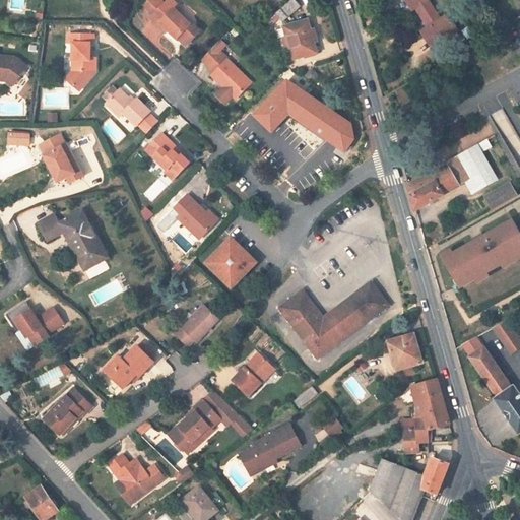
[(178,6),(171,0),(169,0),(165,5),(159,0),(148,0),(144,5),(154,15),(153,16),(169,30),(177,40),(178,39),(187,46),(200,31),(194,25),(192,27),(191,25),(177,12),(175,10),(178,6)]
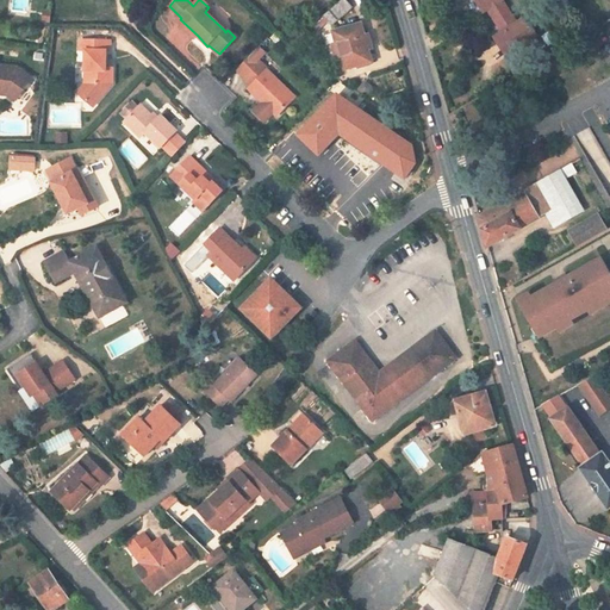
[(353,7),(346,0),(342,0),(323,17),(331,26),(353,7)]
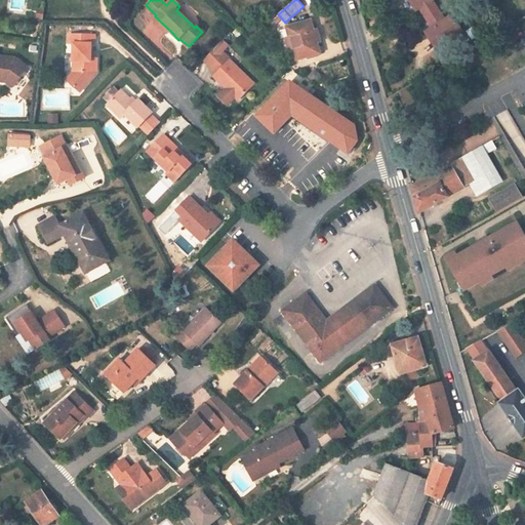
[(426,33),(437,49),(462,32),(451,15),(444,19),(432,0),(408,0),(416,11),(420,8),(423,11),(421,13),(433,28),(426,33)]
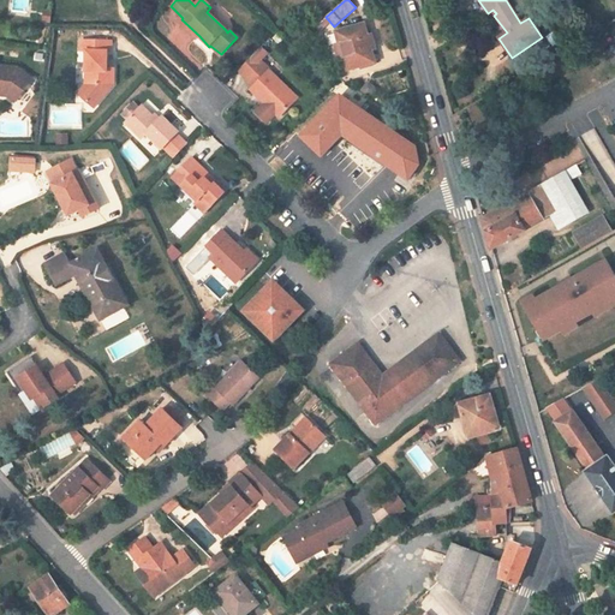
[(199,36),(181,19),(179,23),(196,40),(199,36)]
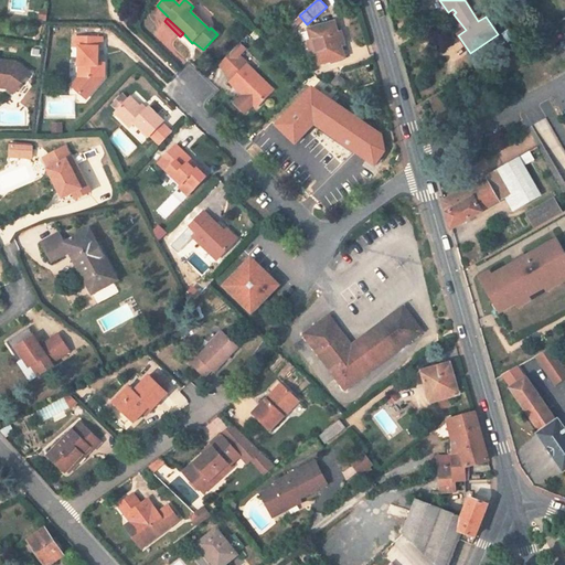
[(341,33),(338,33),(334,22),(309,30),(312,41),(308,42),(312,54),(316,53),(319,65),(344,57),(341,46),(344,45),(341,33)]
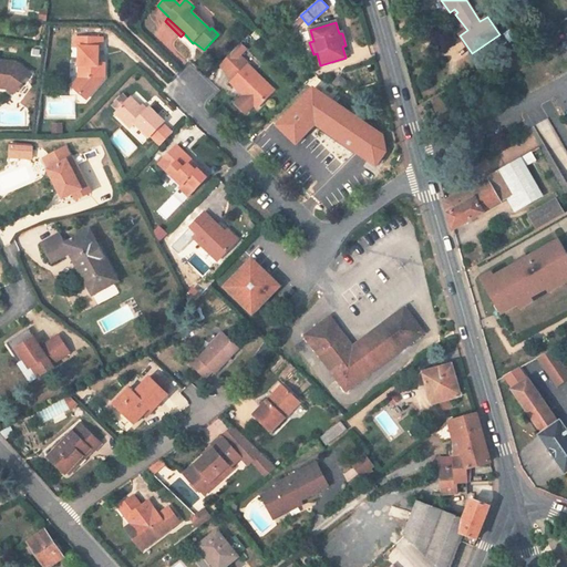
[(79,78),(71,86),(86,100),(104,79),(105,63),(99,63),(99,48),(103,48),(103,38),(75,38),(74,48),(80,48),(80,65),(83,65),(83,78),(79,78)]
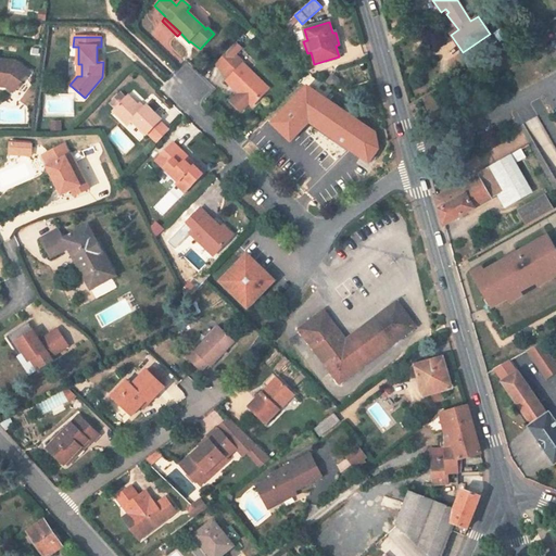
[(235,55),(236,54),(241,49),(236,43),(229,50),(235,55)]
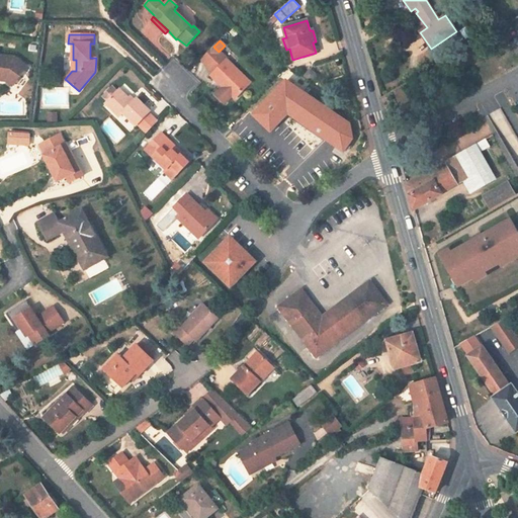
[(200,60),(207,67),(222,53),(220,51),(219,52),(213,47),(200,60)]
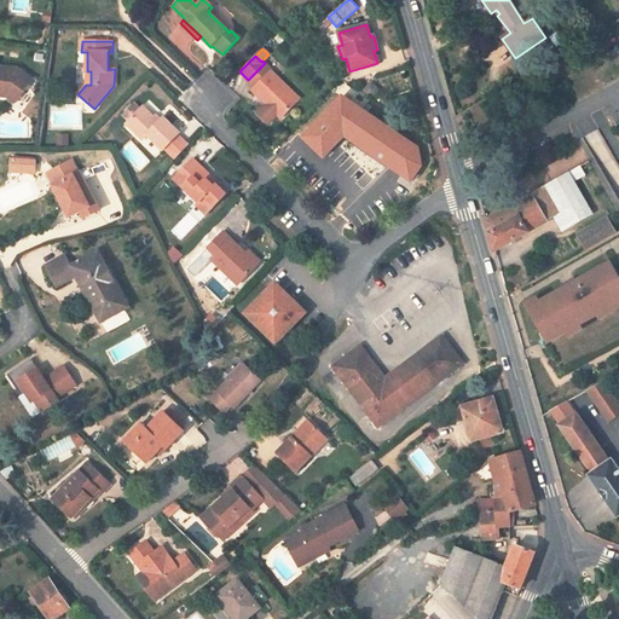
[(268,99),(265,103),(266,104),(277,115),(281,119),(300,99),(271,71),(272,71),(265,63),(248,80),(258,90),(268,99)]
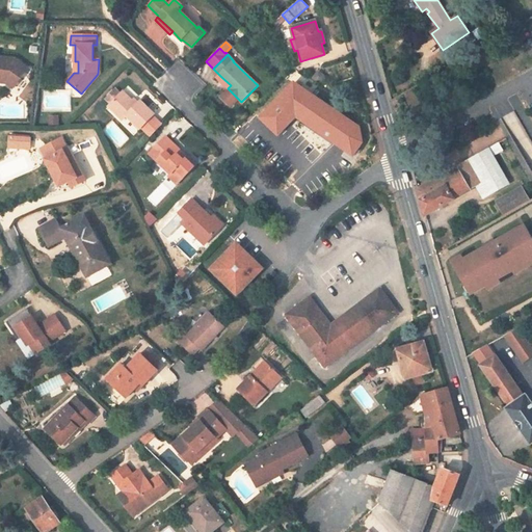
[(0,82),(2,83),(3,76),(8,77),(17,83),(28,69),(16,58),(0,56),(0,82)]
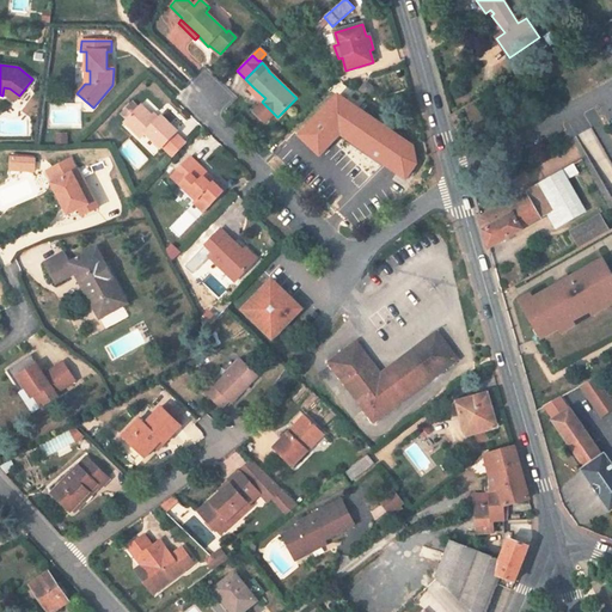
[(2,96),(7,96),(16,102),(19,96),(10,89),(4,87),(2,96)]
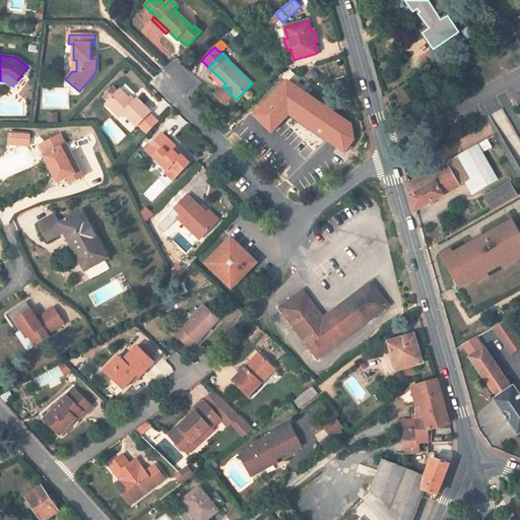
[(222,86),(225,83),(216,75),(213,77),(222,86)]
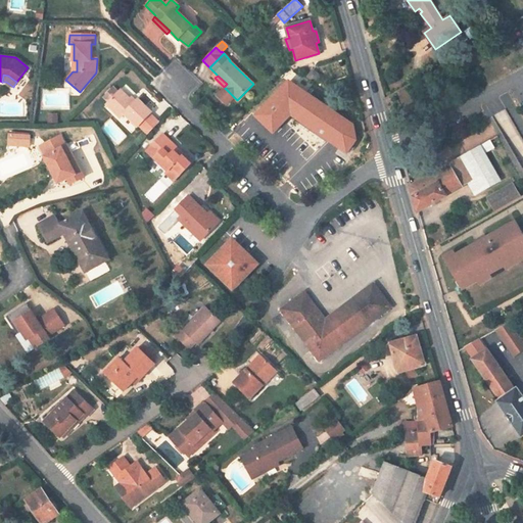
[(102,99),(107,103),(117,93),(112,88),(102,99)]
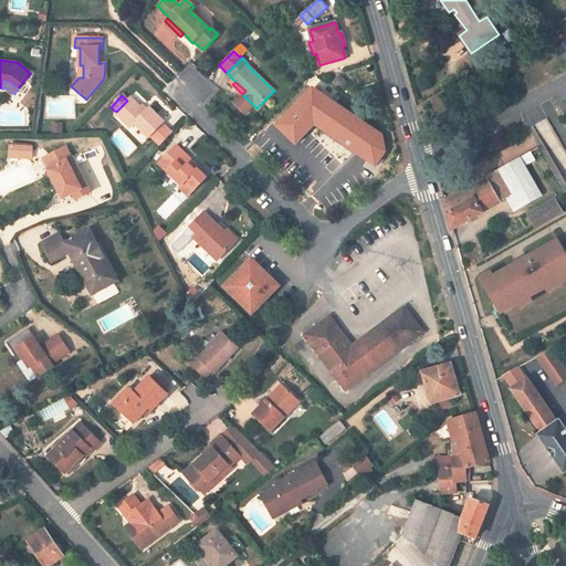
[(253,105),(243,95),(236,103),(245,113),(253,105)]
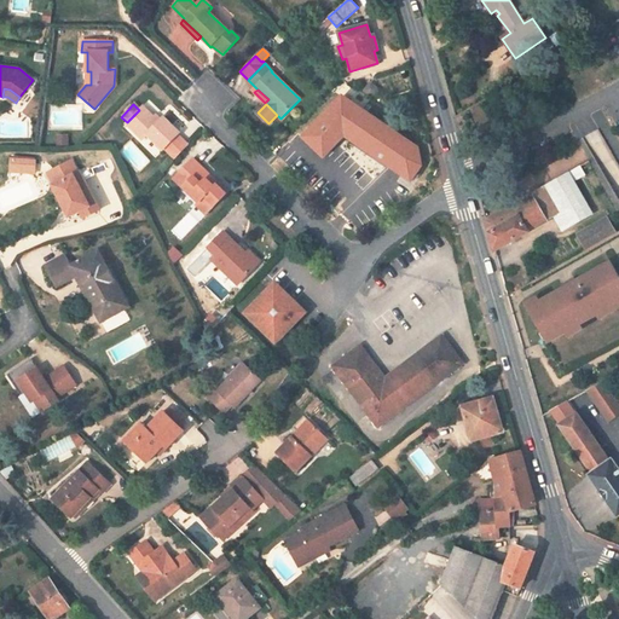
[(143,140),(148,136),(163,150),(165,149),(179,134),(180,133),(163,117),(161,120),(158,122),(154,117),(143,106),(139,110),(127,122),(126,125),(143,140)]
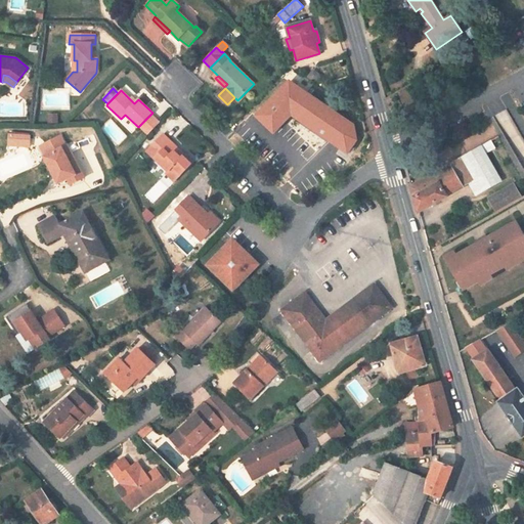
[(320,147),(324,148),(314,112),(286,120),(292,140),(276,156),(298,176),(317,157),(314,154),(320,147)]
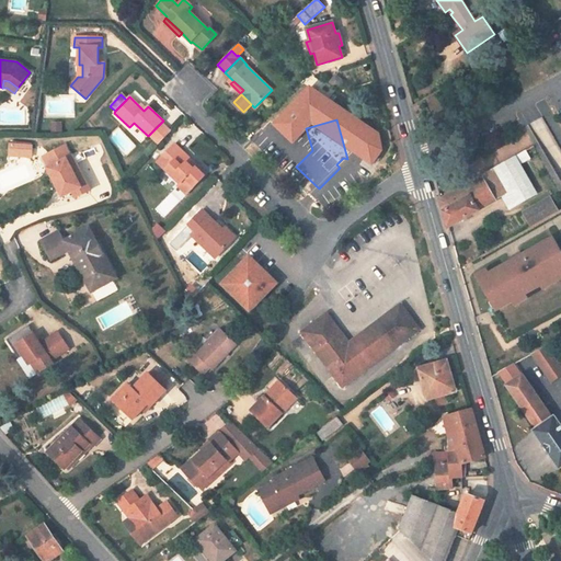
[(171,132),(162,122),(149,135),(159,145),(171,132)]
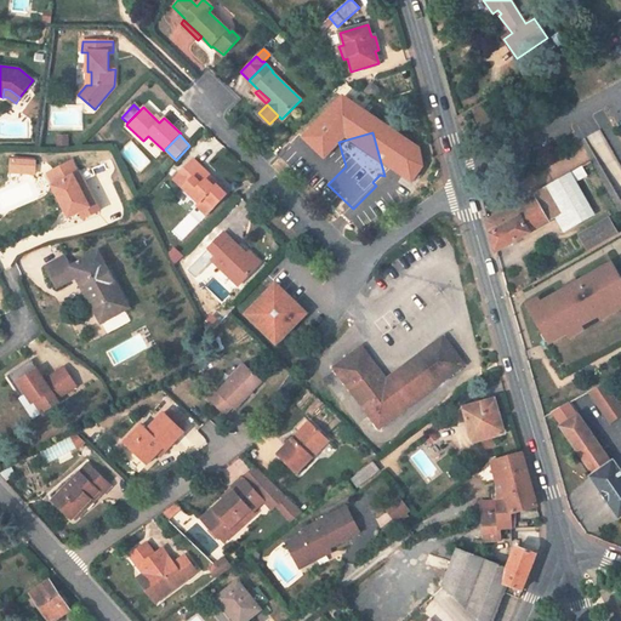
[(26,161),(11,160),(11,172),(24,174),(26,161)]
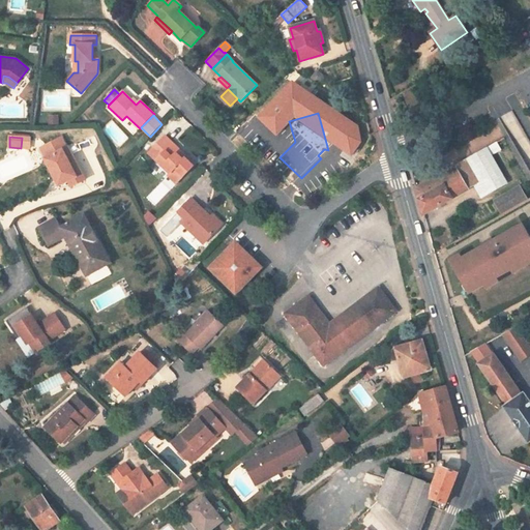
[(46,157),(45,158),(56,179),(59,178),(63,179),(65,182),(68,181),(71,187),(85,180),(68,146),(66,147),(61,137),(46,146),(51,155),(46,157)]
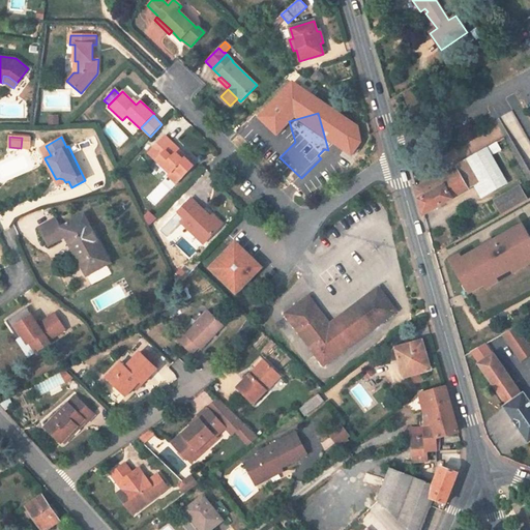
[(173,144),(165,137),(149,153),(170,173),(169,175),(177,183),(194,167),(184,158),(182,160),(170,147),(173,144)]
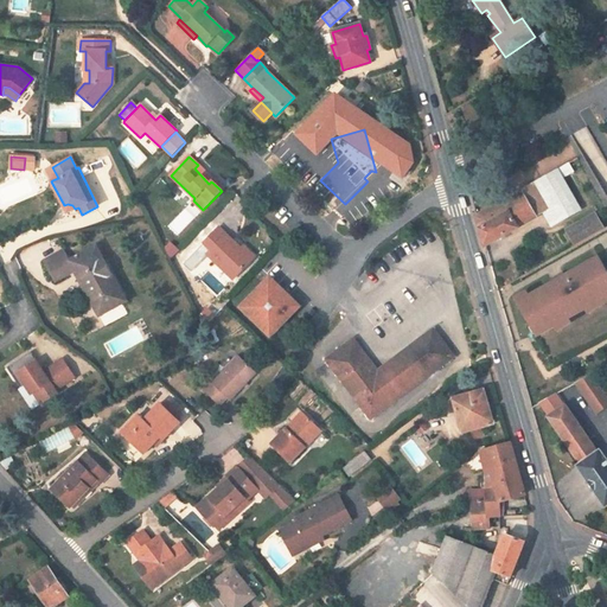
[(34,158),(25,158),(24,170),(34,170),(34,158)]
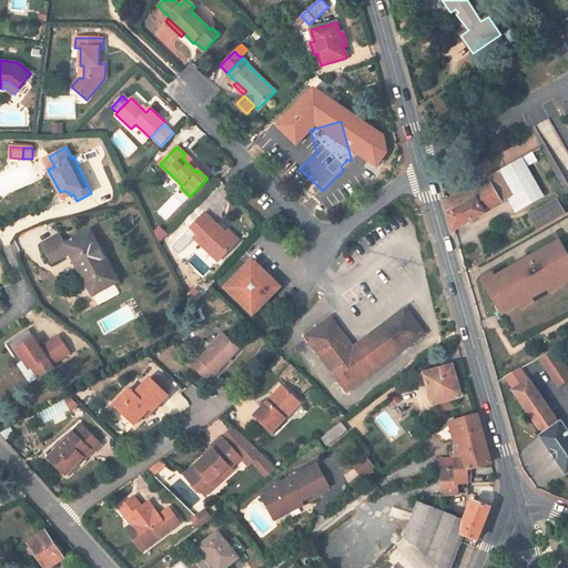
[(185,154),(182,158),(195,172),(198,170),(208,179),(209,176),(185,154)]
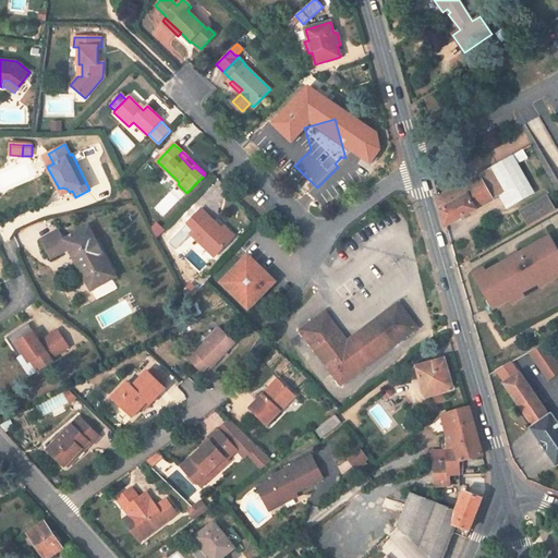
[(43,156),(48,166),(53,164),(48,154),(43,156)]
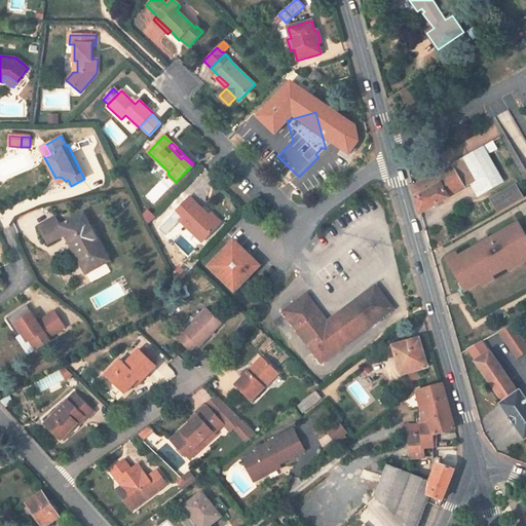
[(315,154),(318,157),(326,149),(322,148),(315,154)]
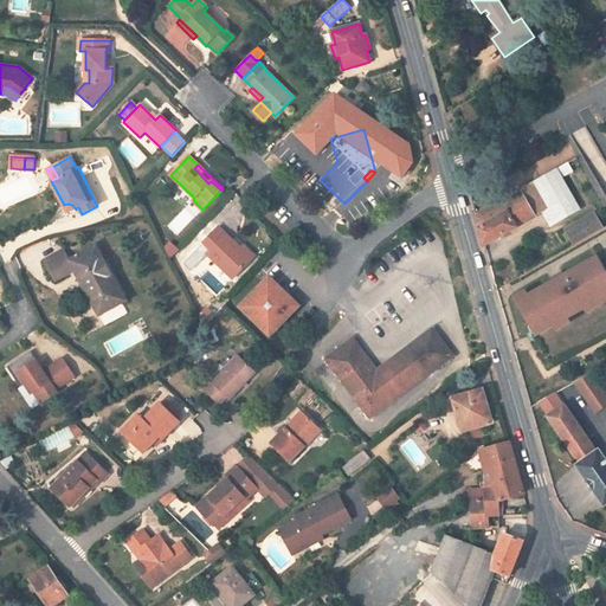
[(575,210),(554,171),(533,182),(549,208),(543,212),(550,224),(575,210)]
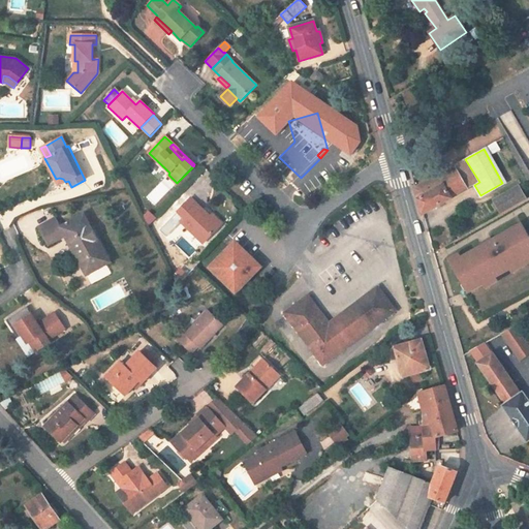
[(465,159),(415,187),(423,215),(474,185),(479,182),(465,159)]
